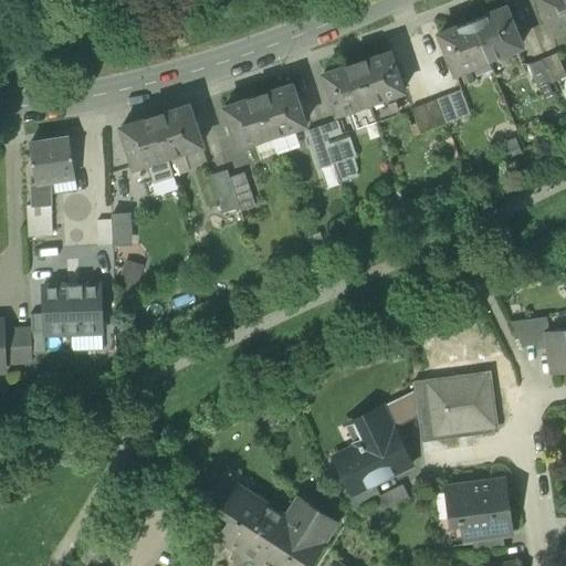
[(565,0),(538,0),(553,34),(565,29),(565,0)]
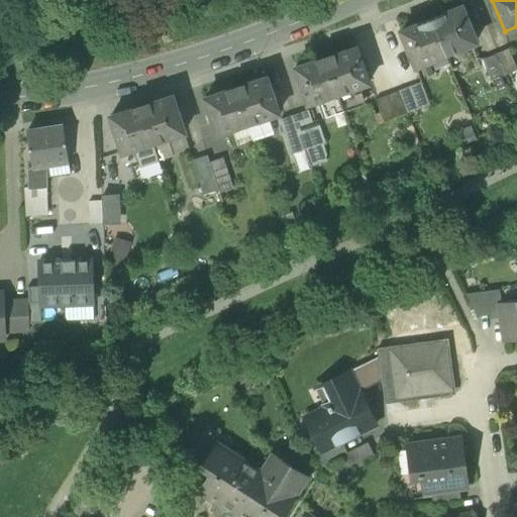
[(462,7),(432,19),(446,55),(477,42),(462,7)]
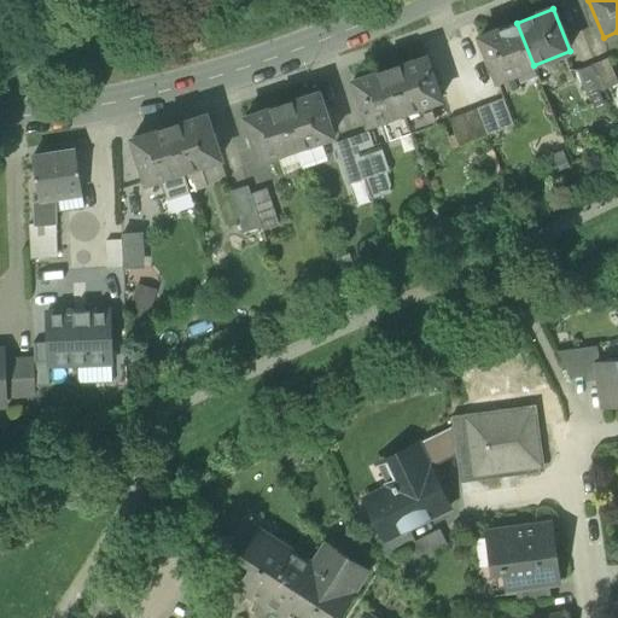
[(497,81),(534,65),(517,23),(479,38),(497,81)]
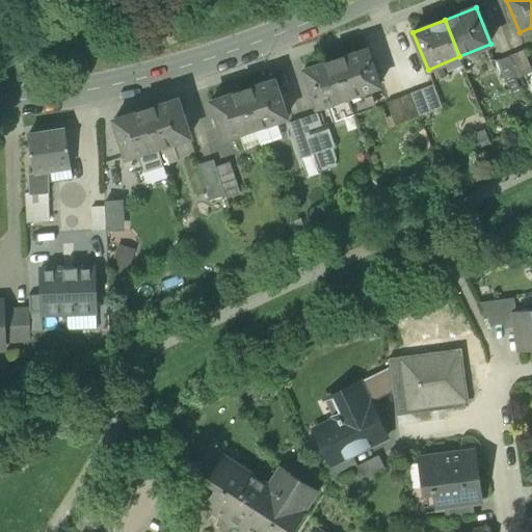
[(368,49),(336,59),(348,97),(371,89),(380,86),(368,49)]
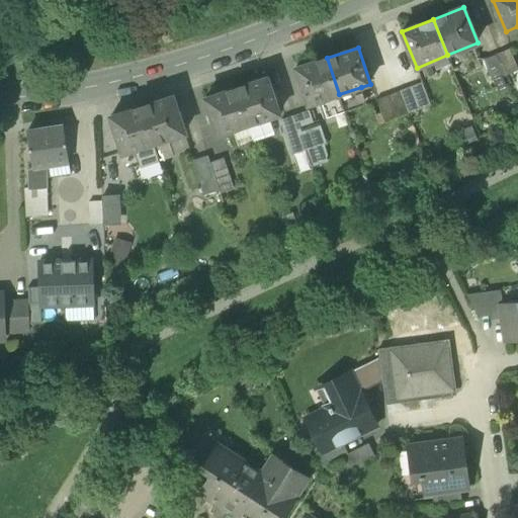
[(517,70),(509,50),(499,54),(507,75),(517,71),(517,70)]
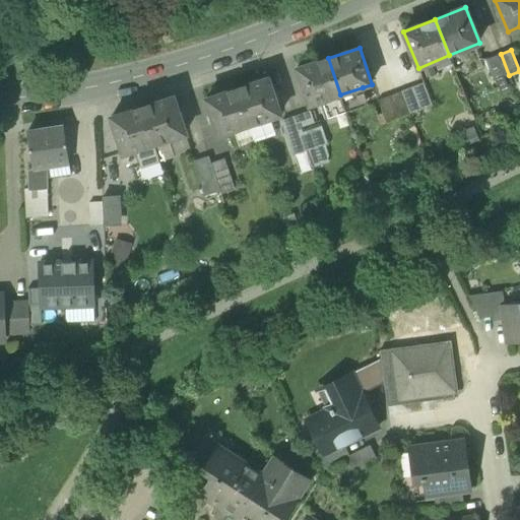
[(494,81),(509,75),(501,54),(485,60),(494,81)]
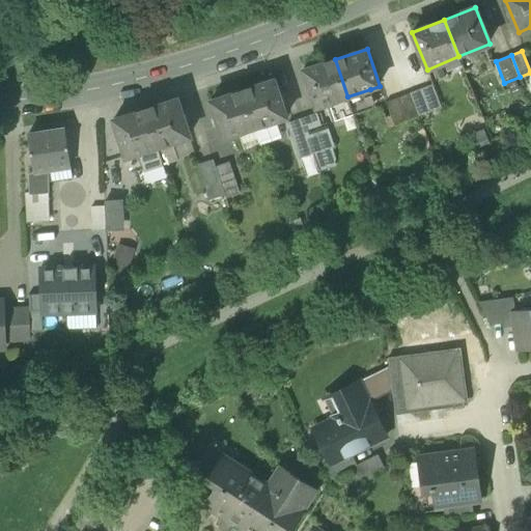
[(330,103),(347,96),(335,59),(304,70),(316,108),(330,103)]
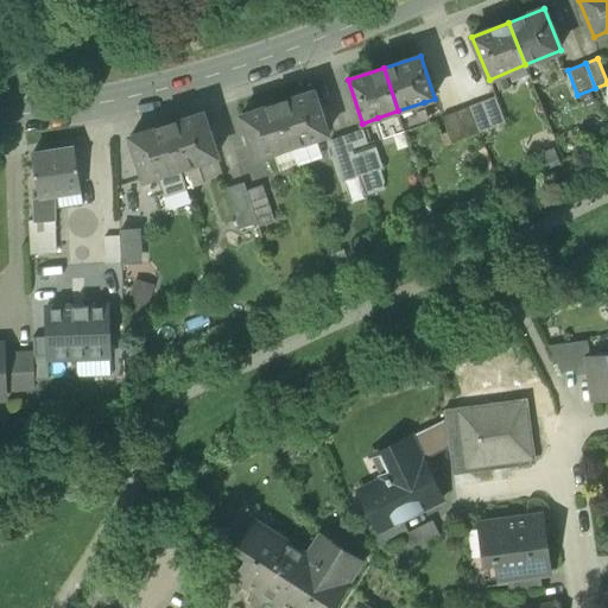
[(315,92),(278,103),(292,146),(317,138),(329,134),(315,92)]
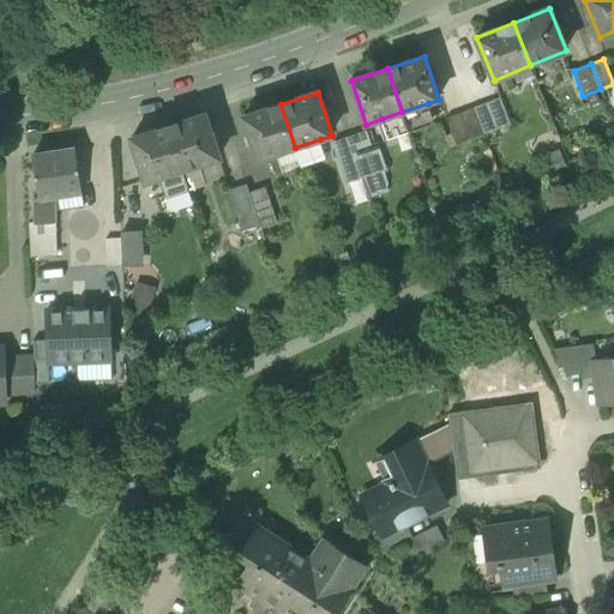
[(500,98),(474,108),(483,136),(511,126),(500,98)]
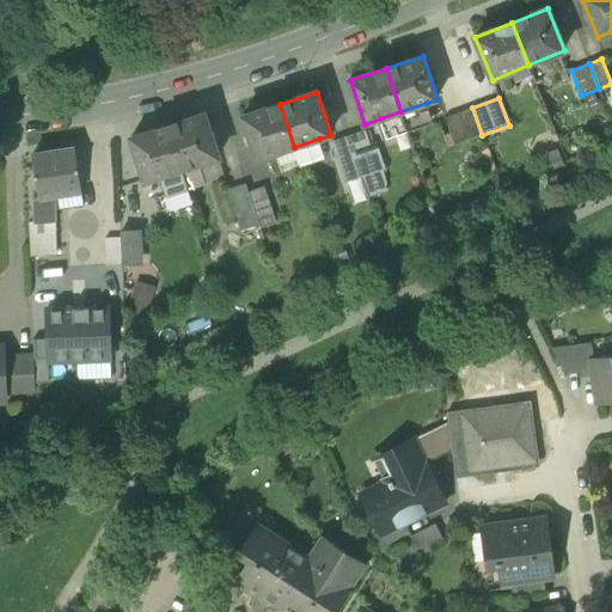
[(401,111),(408,132),(433,123),(427,103),(401,111)]
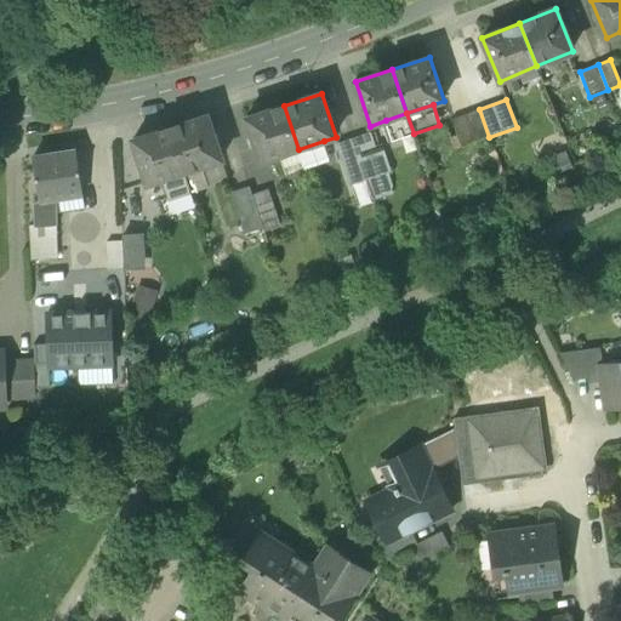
[(278,157),(298,149),(284,106),(246,118),(261,163),(278,157)]
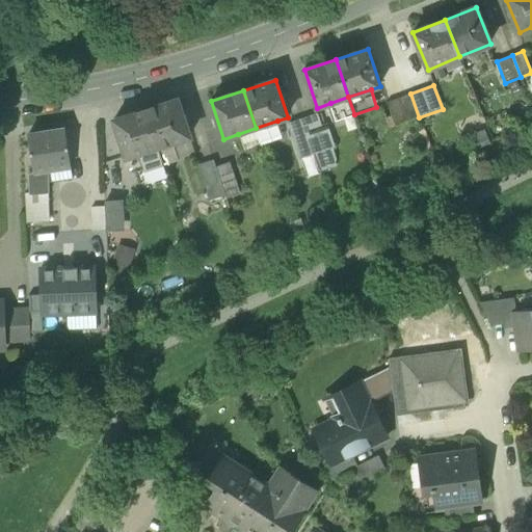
[(396,126),(419,117),(410,94),(388,103),(396,126)]
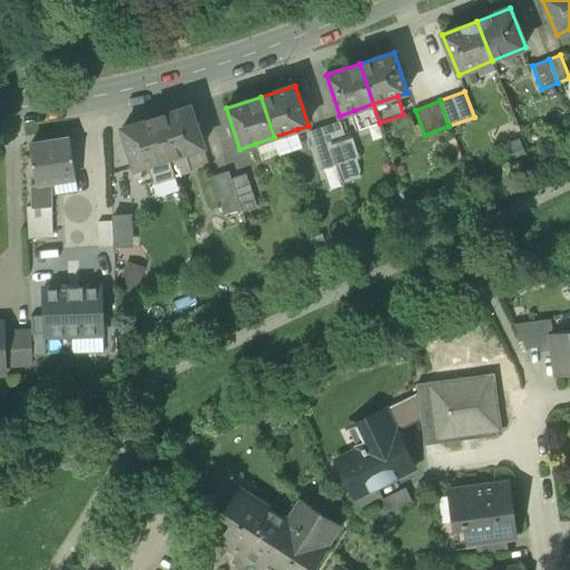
[(380,123),(373,104),(354,110),(360,129),(380,123)]
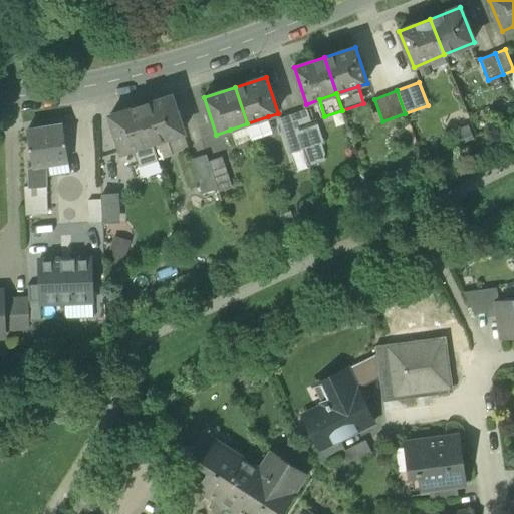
[(172,95),(141,105),(154,143),(168,138),(184,133),(172,95)]
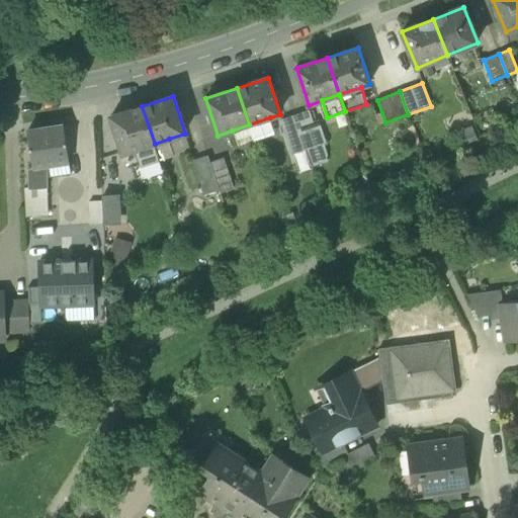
[(138,149),(155,144),(142,106),(111,117),(123,154),(138,149)]
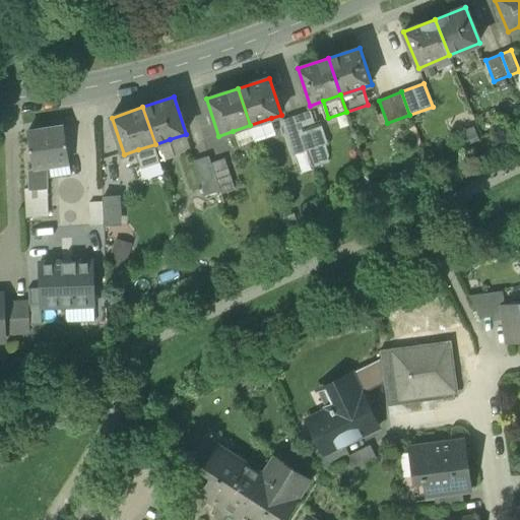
[(311,111),(297,116),(309,150),(328,144),(320,121),(315,123),(311,111)]
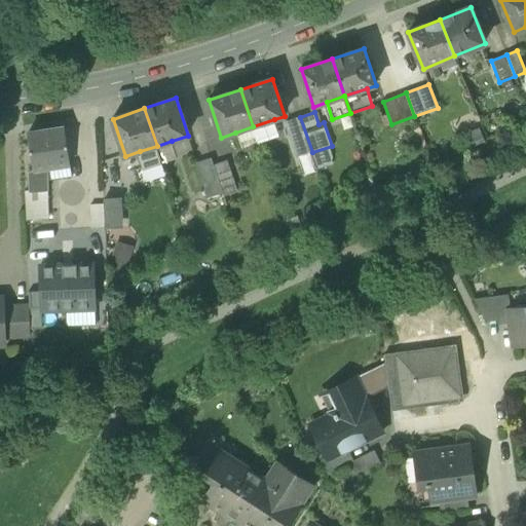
[(298,157),(312,152),(300,117),(286,122),(298,157)]
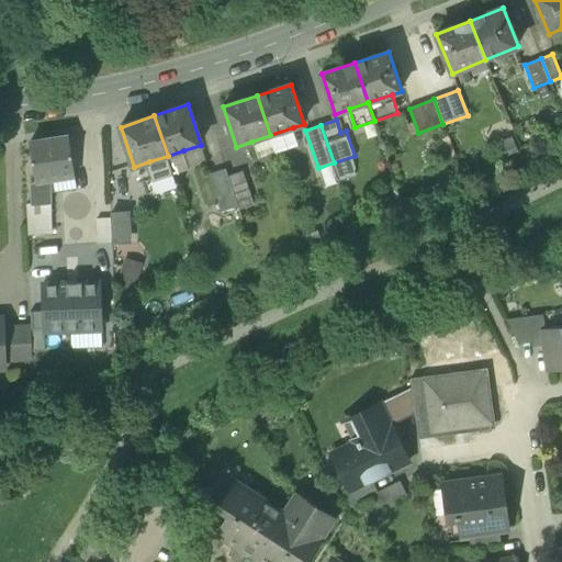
[(300,147),(293,127),(270,135),(276,152),(277,155),(300,147)]
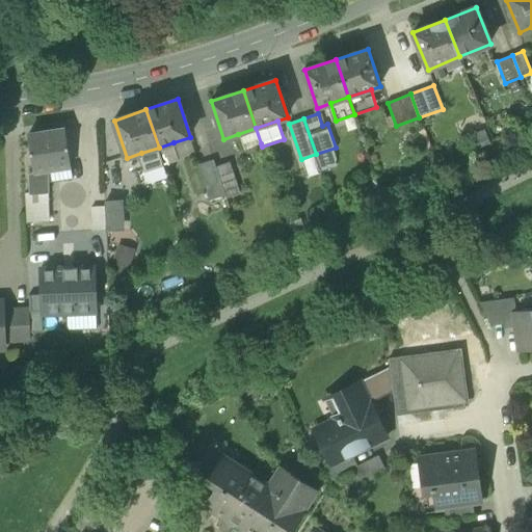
[(261,143),(256,128),(238,134),(244,150),(261,143)]
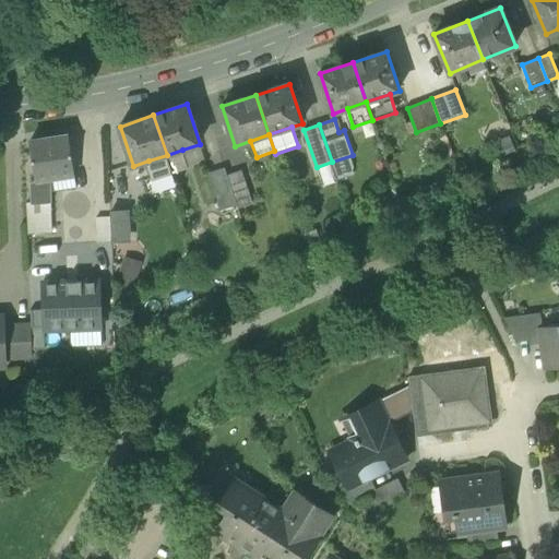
[(31,181),(32,203),(50,202),(50,192),(50,179),(74,175),(69,137),(30,142),(35,180),(31,181)]
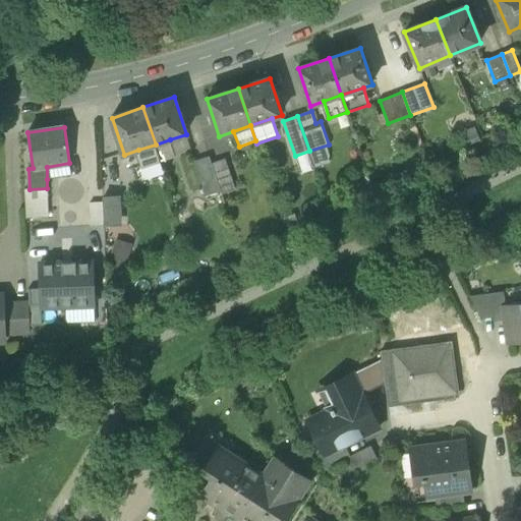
[(192,152),(186,134),(170,139),(175,158),(192,152)]
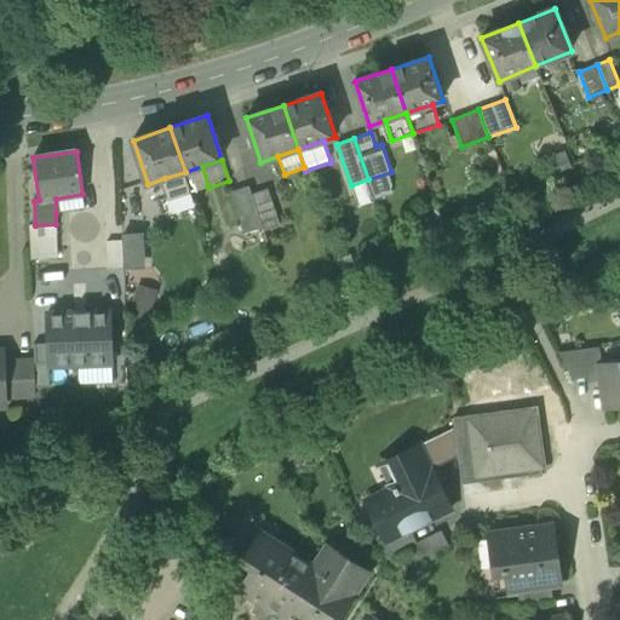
[(202,166),(185,172),(191,191),(191,193),(208,188),(202,166)]
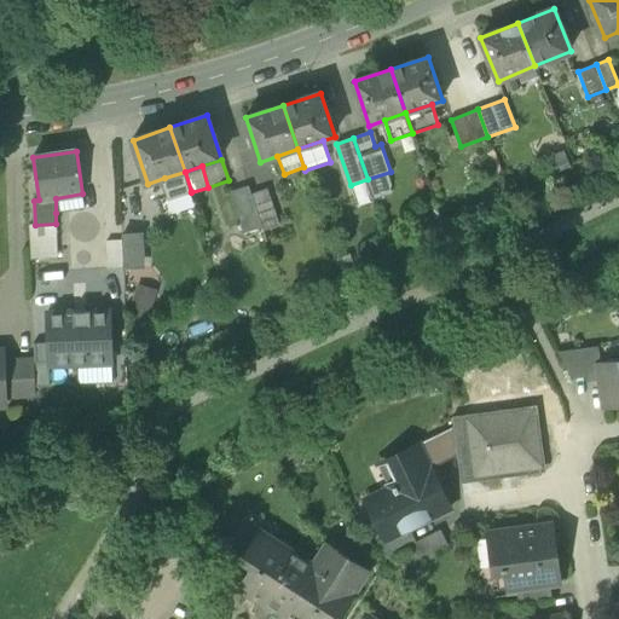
[(172,198),(191,191),(185,172),(165,178),(172,198)]
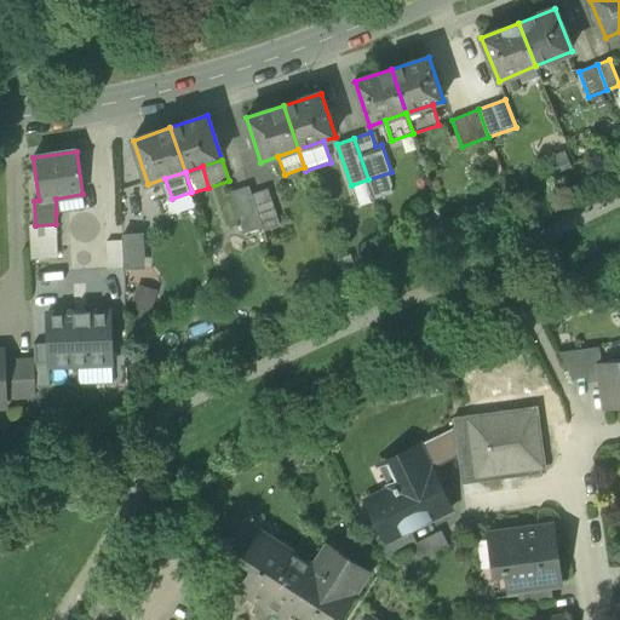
[(245,235),(264,229),(252,195),(250,187),(231,193),(245,235)]
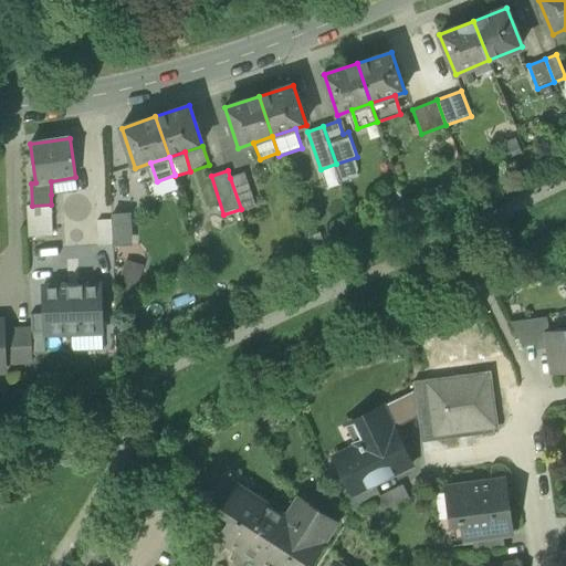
[(244,174),(230,178),(241,209),(241,211),(257,207),(244,174)]
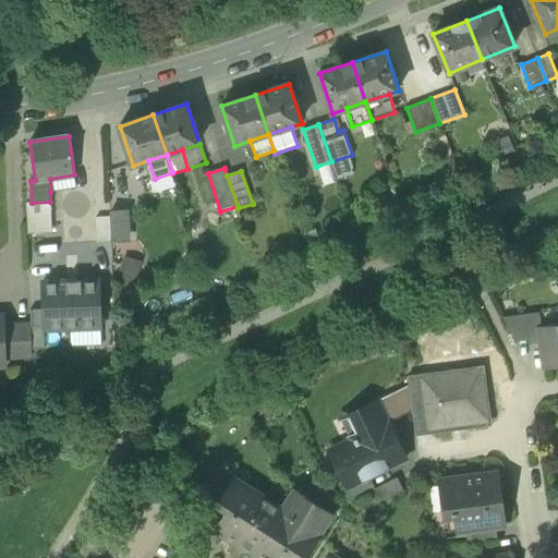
[(74,174),(50,179),(50,192),(76,187),(74,174)]
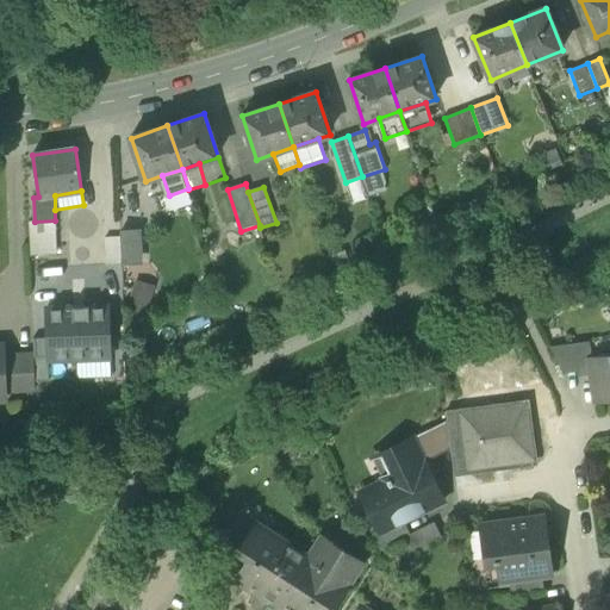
[(55,221),(35,222),(29,222),(31,256),(57,255),(55,221)]
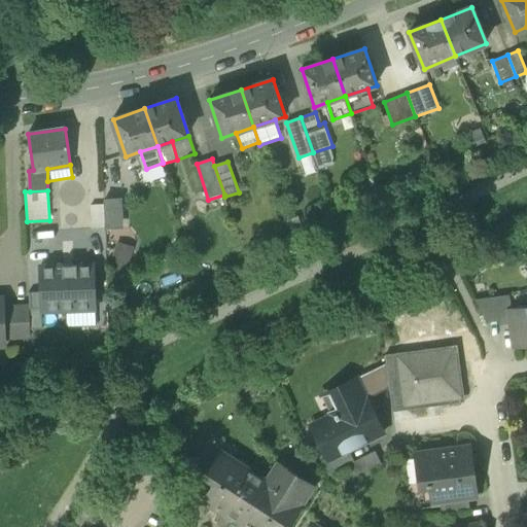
[(104,202),(105,227),(120,227),(119,201),(104,201),(104,202)]
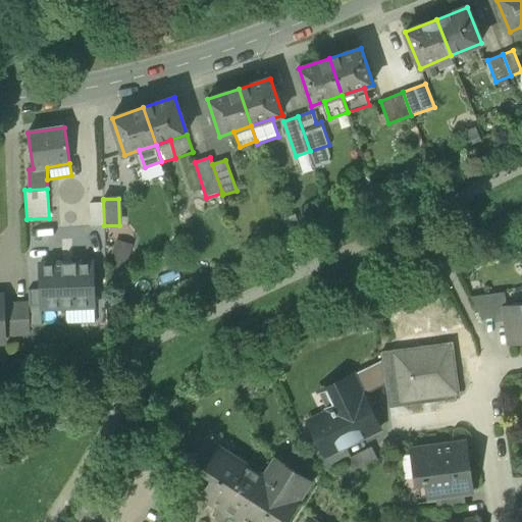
[(91,226),(104,225),(103,200),(90,201),(91,226)]
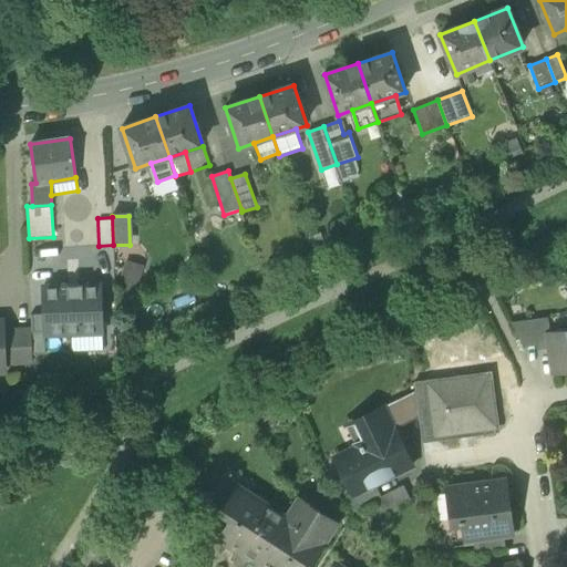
[(144,266),(126,260),(121,280),(138,286),(144,266)]
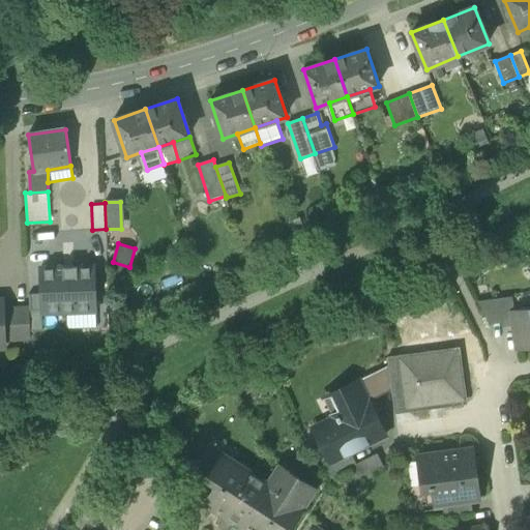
[(94,266),(39,268),(40,294),(41,314),(66,313),(95,312),(94,266)]
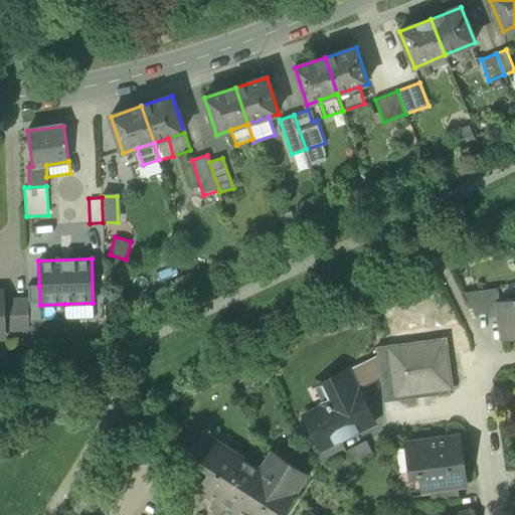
[(28,287),(28,301),(29,322),(41,322),(40,305),(39,286),(28,287)]
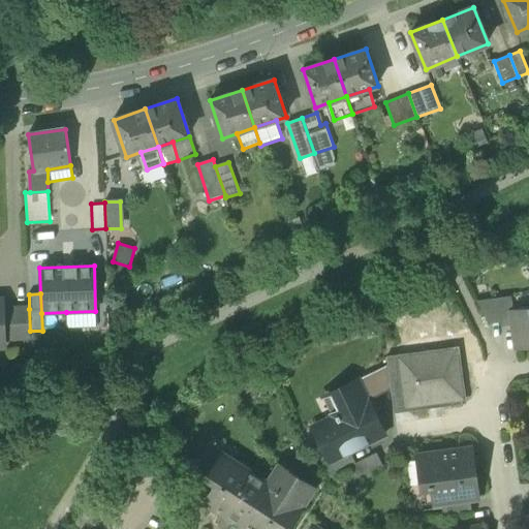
[(511,297),(498,298),(501,322),(501,327),(514,325),(511,310),(514,310),(511,297)]
